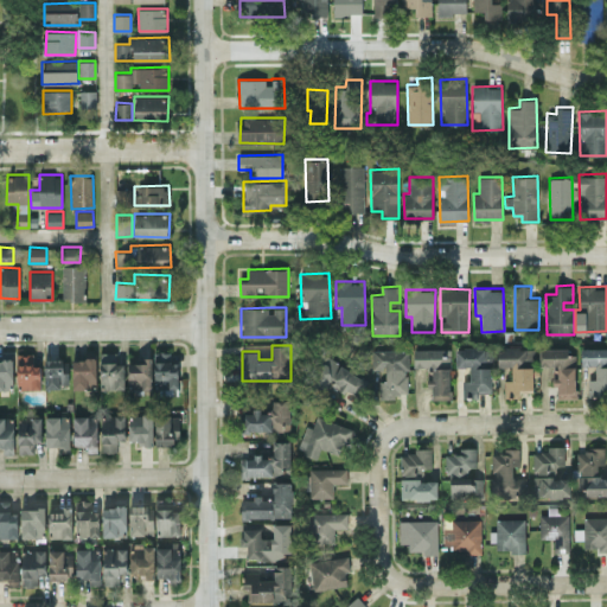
[(432,398),(449,398),(451,349),(414,347),(414,366),(432,366),(432,398)]
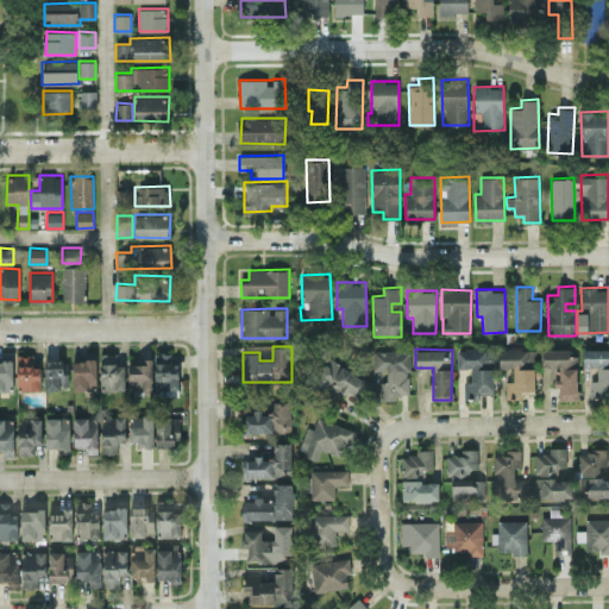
[(494,393),(493,349),(457,349),(457,368),(471,368),(471,381),(464,381),(464,399),(481,399),(481,393),(494,393)]
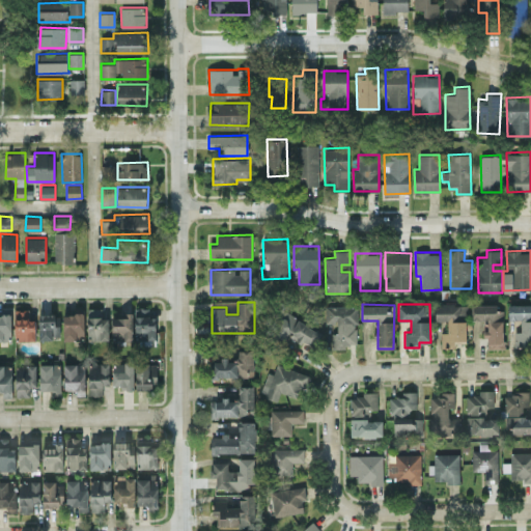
[(436,319),(447,320),(447,332),(441,332),(441,347),(455,347),(455,340),(467,340),(467,304),(436,304),(436,319)]
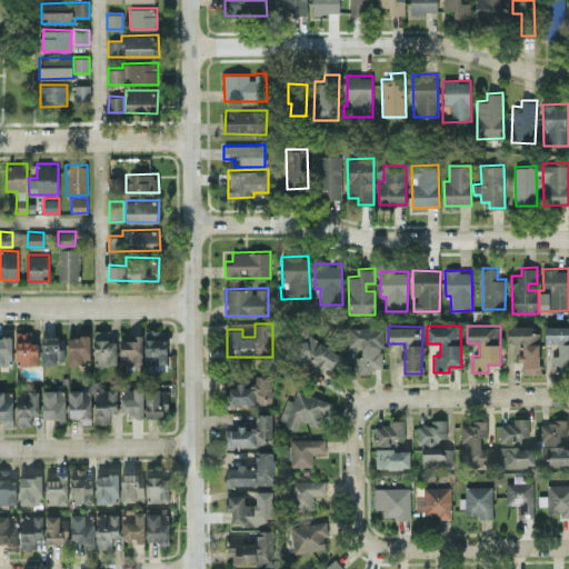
[(568,326),(545,326),(545,342),(558,342),(558,355),(550,355),(550,371),(568,370),(568,326)]
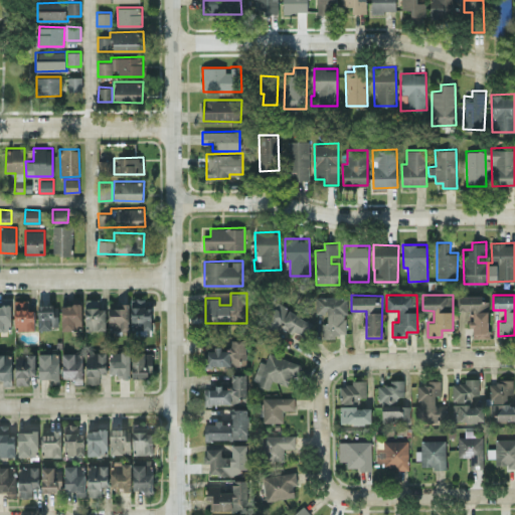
[(458,297),(458,311),(469,311),(469,320),(460,320),(460,326),(473,326),(473,338),(488,337),(488,296),(458,297)]
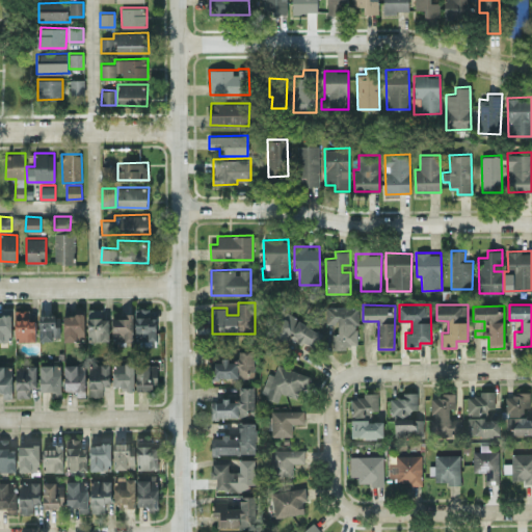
[(357,344),(357,307),(326,307),(326,324),(338,324),(338,334),(331,334),(331,349),(346,349),(346,344),(357,344)]
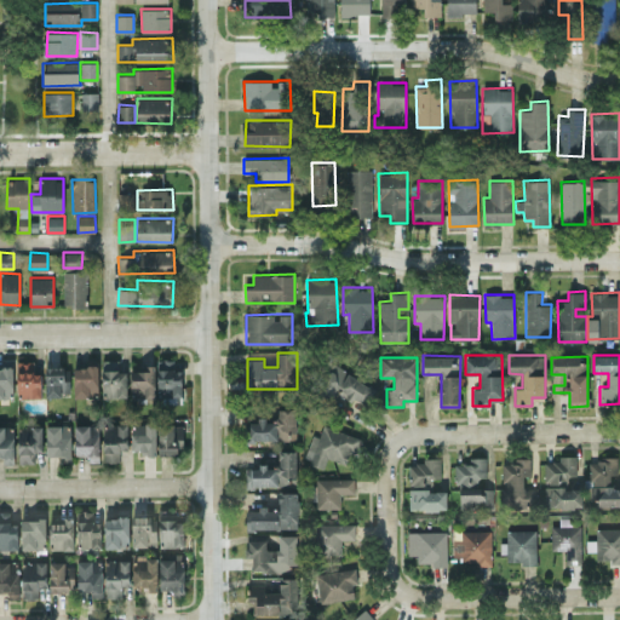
[(173,359),(158,360),(159,403),(183,402),(182,369),(173,369),(173,359)]
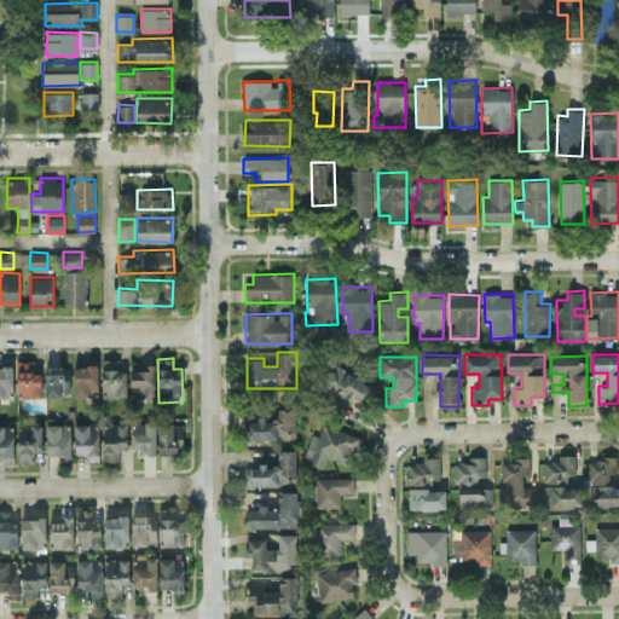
[(41,372),(34,372),(33,359),(17,359),(18,397),(41,395),(41,372)]
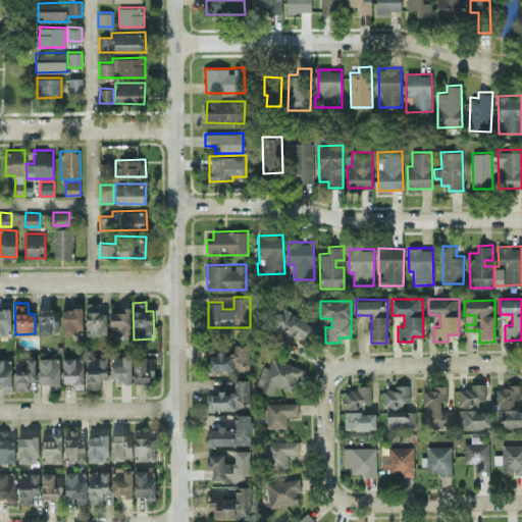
[(87,334),(107,333),(107,311),(100,312),(100,303),(86,303),(87,334)]
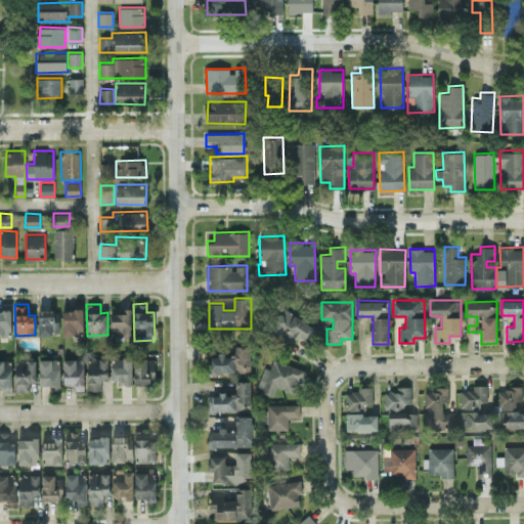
[(317,328),(280,307),(270,324),(307,345),(317,328)]
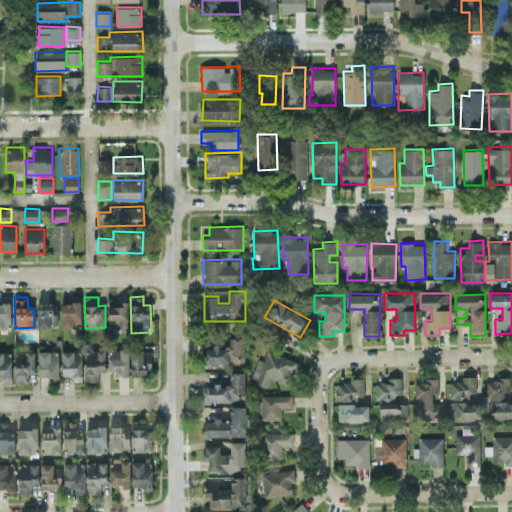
[(128,301),(118,301),(118,306),(108,306),(108,329),(128,329),(128,301)]
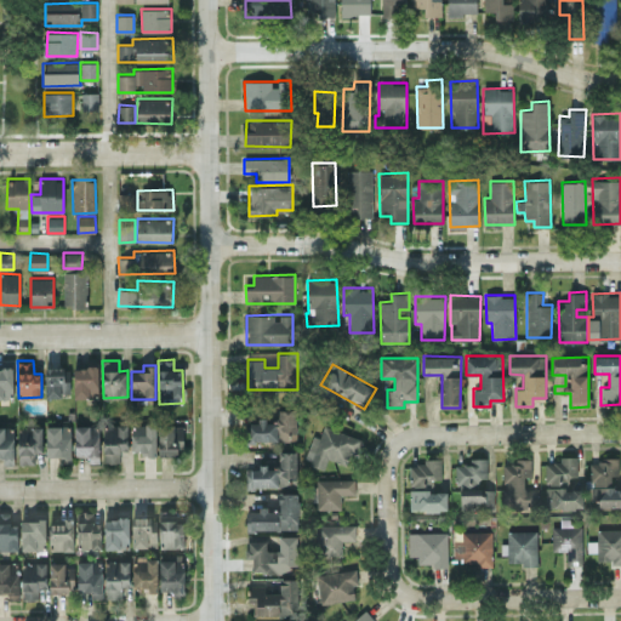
[(12,366),(0,366),(0,398),(13,398),(12,366)]
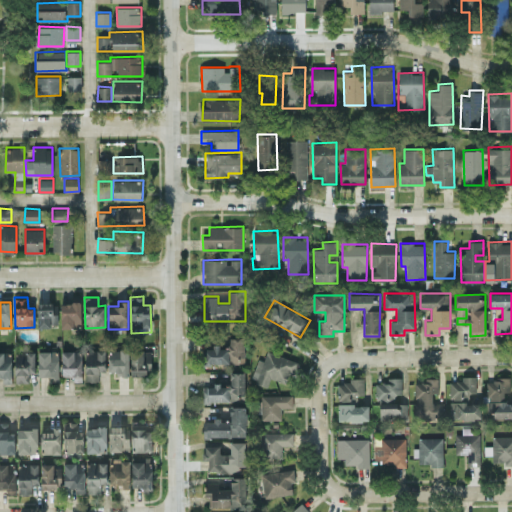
[(37,325),(57,326),(57,303),(38,302),(37,325)]
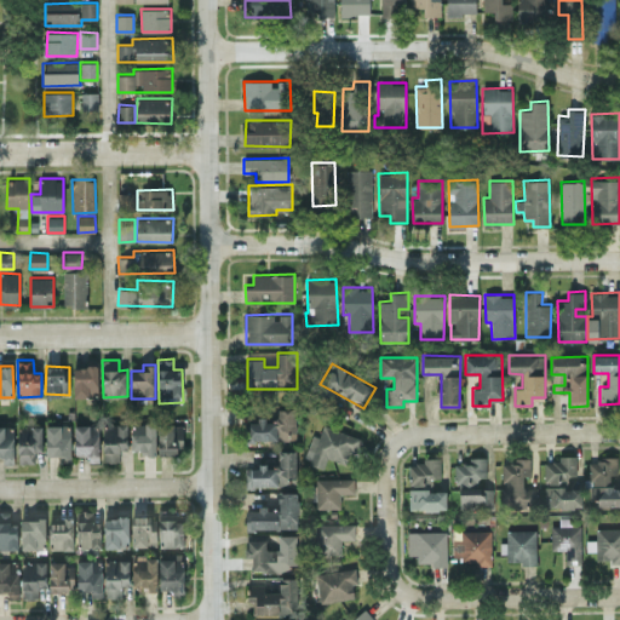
[(74,396),(98,396),(98,366),(74,366),(74,396)]
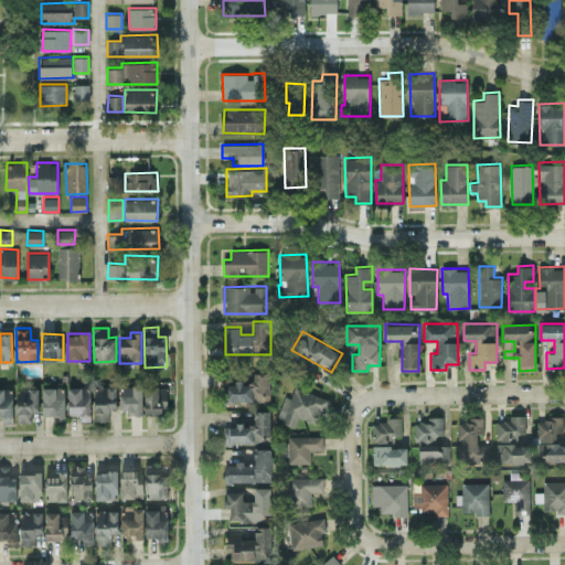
[(270,401),(269,372),(254,373),(254,382),(234,382),(234,385),(225,385),(225,402),(270,401)]
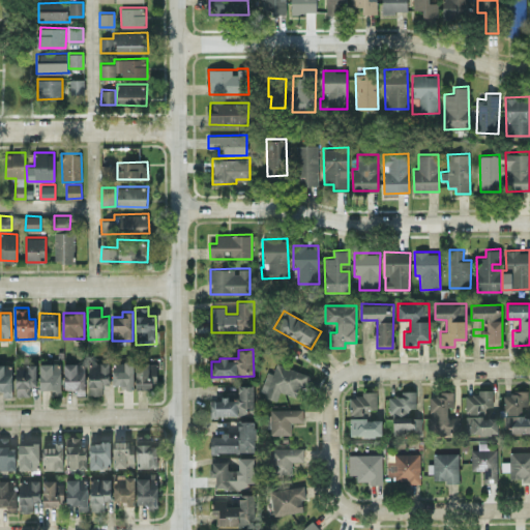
[(113,387),(134,387),(133,361),(112,361),(113,387)]
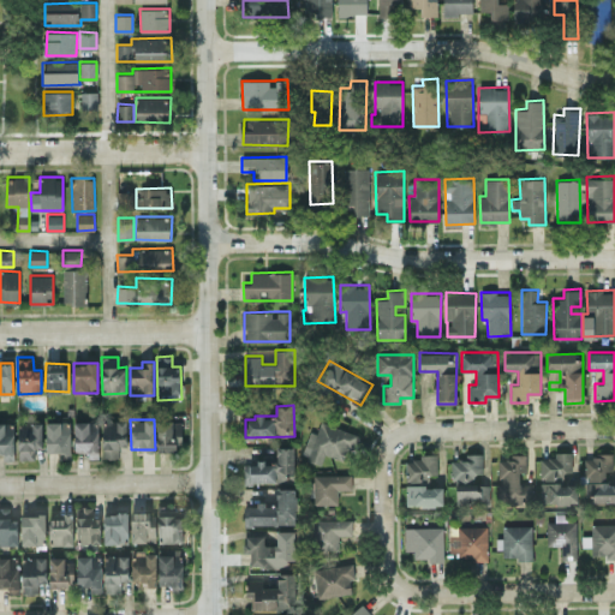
[(47,454),(71,453),(70,421),(46,422),(47,454)]
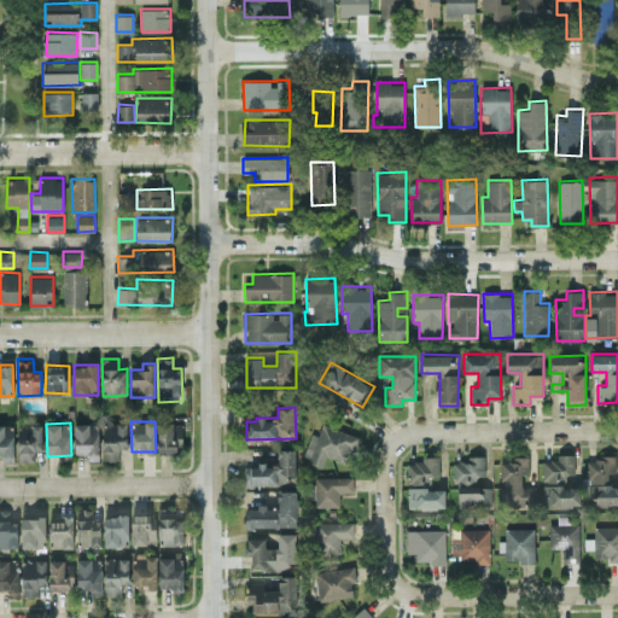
[(75,424),(75,454),(88,454),(88,460),(99,460),(99,423),(75,424)]
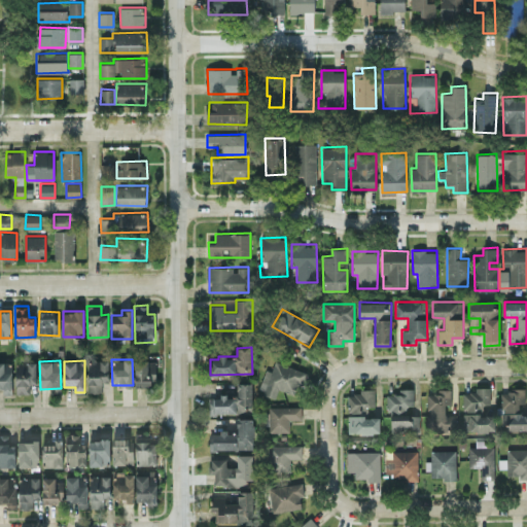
[(108,382),(109,360),(89,360),(88,391),(102,391),(102,382),(108,382)]
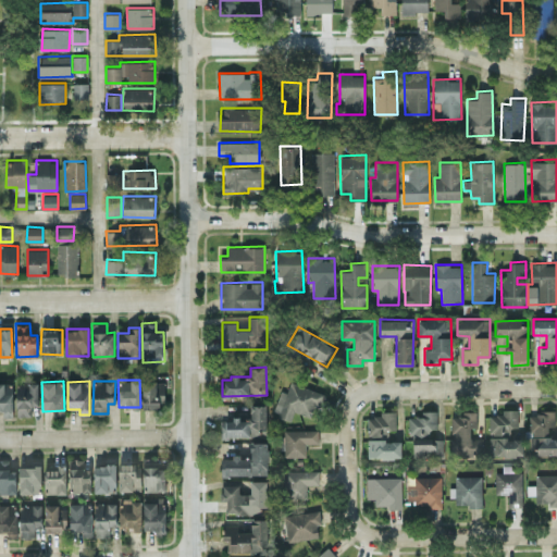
[(141,409),(163,409),(164,381),(143,381),(141,409)]
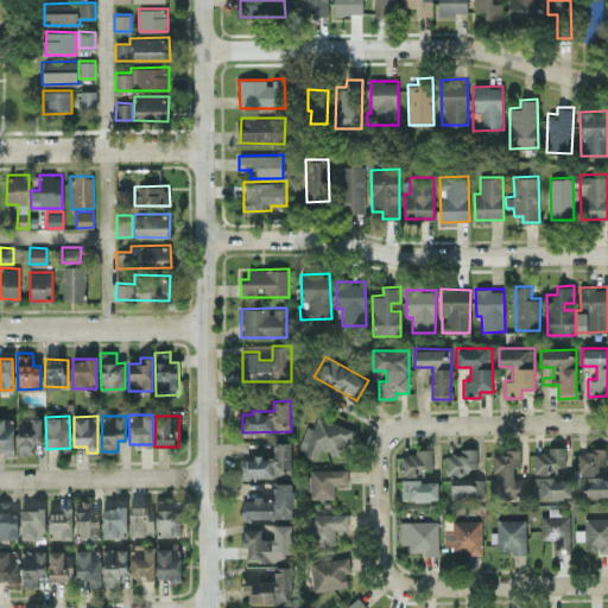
[(352,429),(317,416),(312,428),(306,425),(297,450),(317,458),(321,448),(342,456),(352,429)]
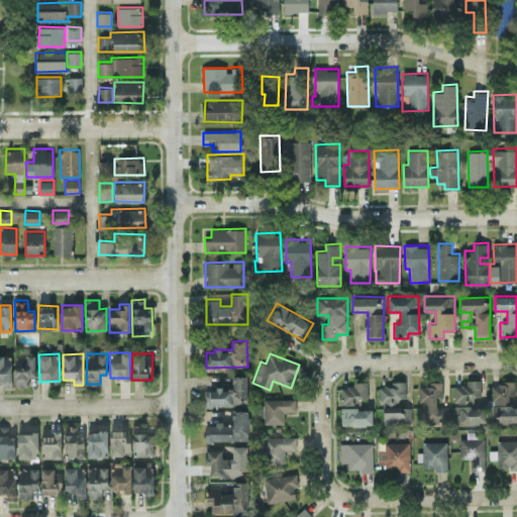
[(0,380),(2,381),(2,387),(12,387),(11,354),(0,354),(0,380)]
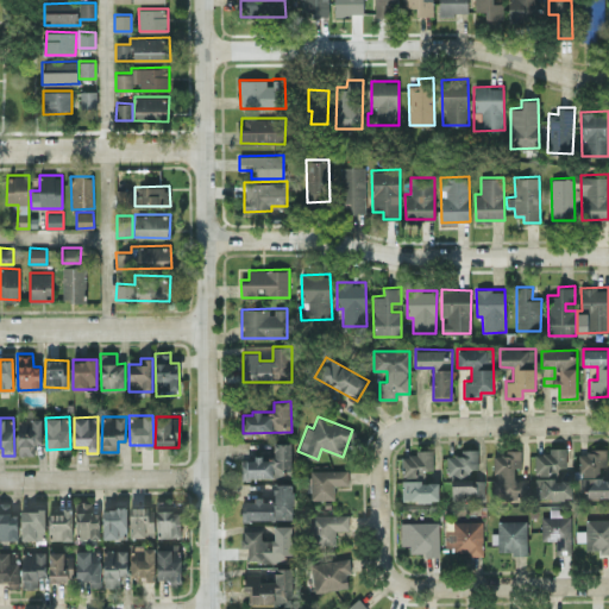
[(18,419),(18,454),(35,454),(35,443),(42,443),(42,418),(18,419)]
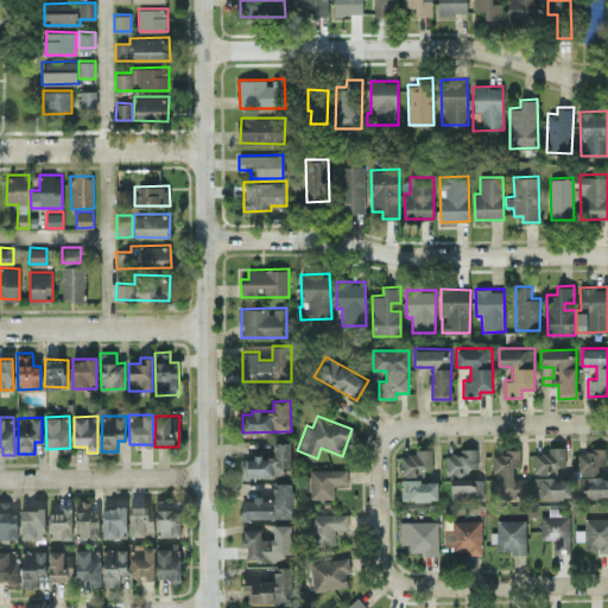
[(290,441),(273,442),(273,456),(241,457),(241,476),(291,475),(290,441)]
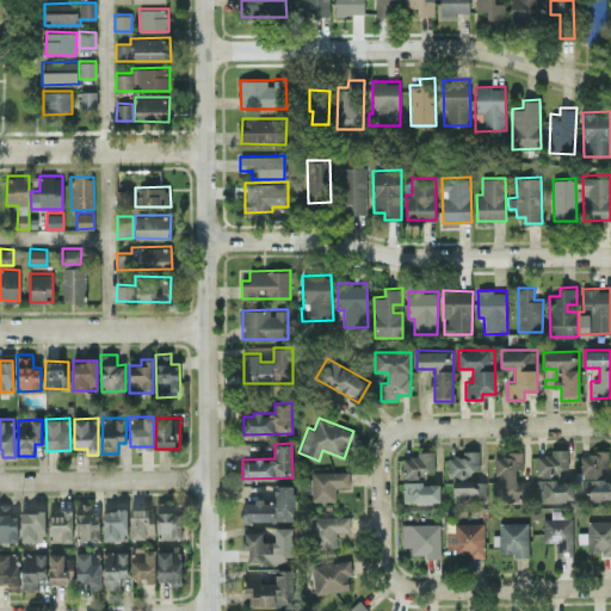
[(567,449),(550,449),(550,455),(536,455),(536,477),(560,476),(560,469),(568,469),(567,449)]
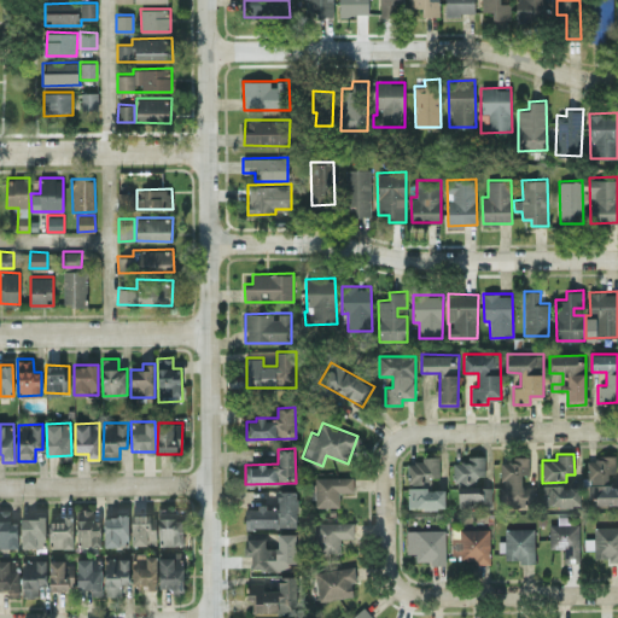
[(439,456),(421,455),(421,461),(408,461),(408,484),(431,484),(431,476),(439,476),(439,456)]
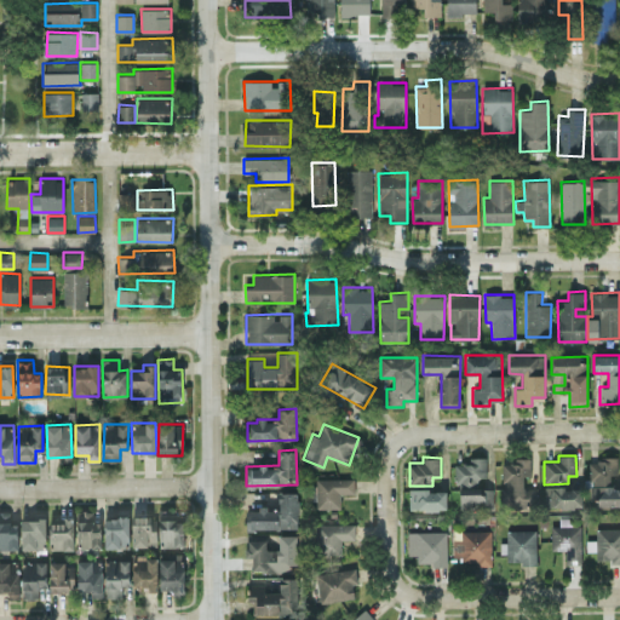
[(486,457),(469,457),(469,463),(454,464),(454,484),(459,484),(460,507),(493,507),(493,487),(478,487),(478,477),(487,477),(486,457)]
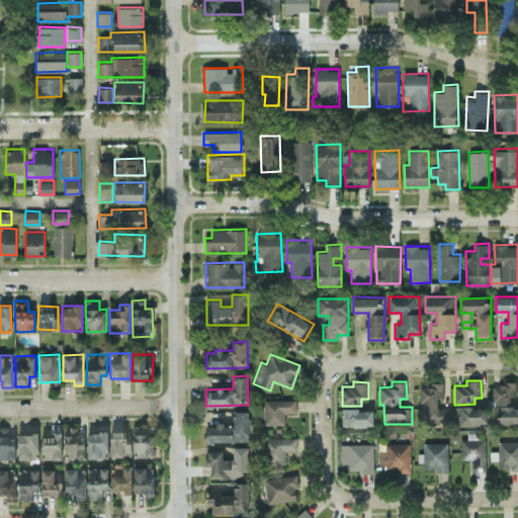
[(516,382),(493,382),(493,421),(517,421),(517,407),(509,407),(509,396),(516,396),(516,382)]
